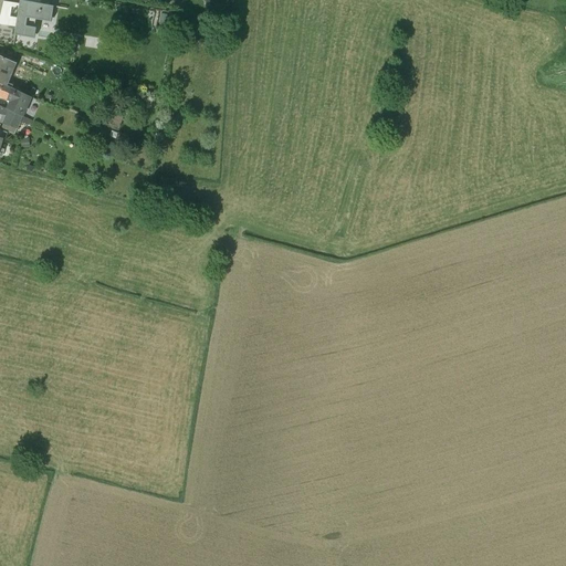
[(58,7),(22,1),(16,35),(37,39),(38,30),(28,28),(30,18),(55,22),(58,7)]
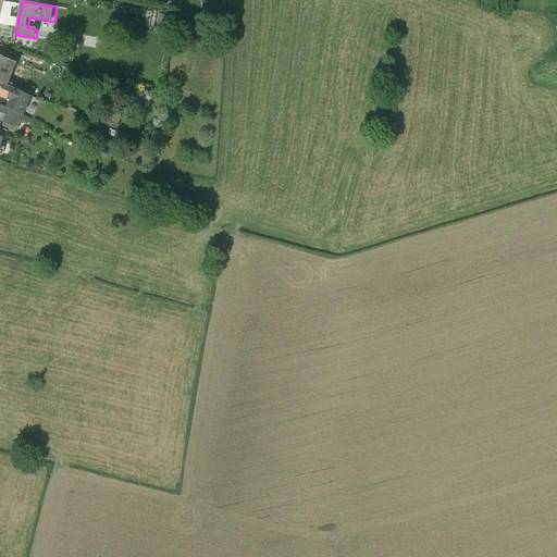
[(15,61),(0,54),(0,81),(7,84),(15,61)]
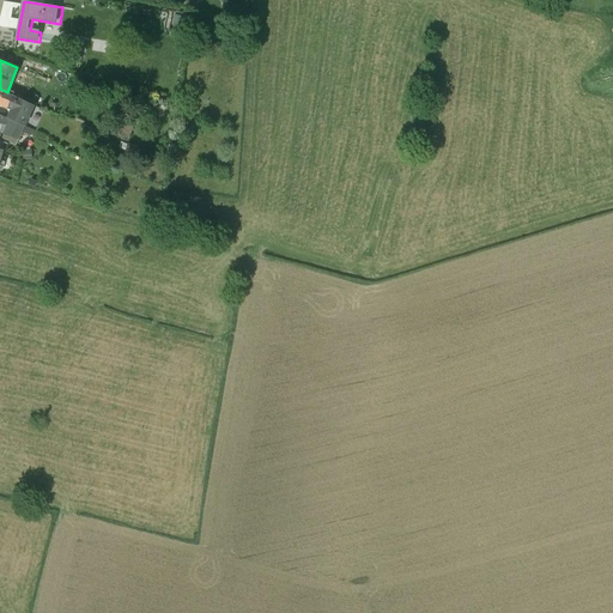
[(34,105),(13,95),(7,92),(0,89),(0,103),(12,109),(8,119),(11,120),(24,126),(34,105)]
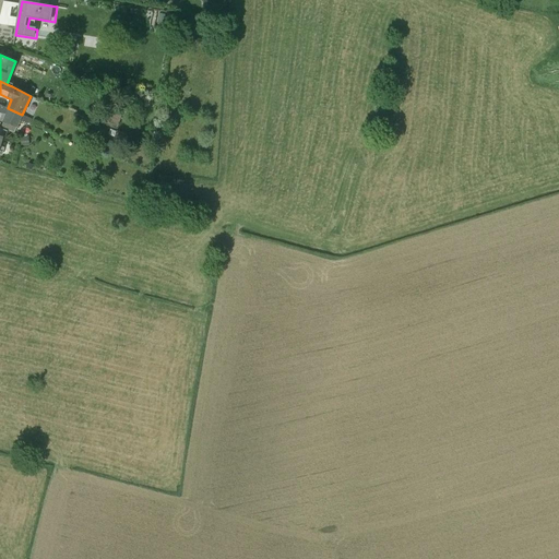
[(36,109),(42,99),(35,96),(30,107),(36,109)]
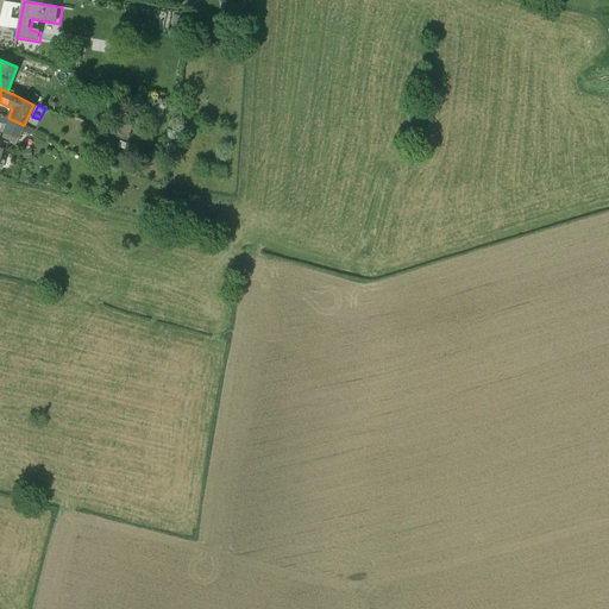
[(24,125),(11,119),(8,118),(0,113),(0,123),(7,125),(5,133),(18,139),(24,125)]
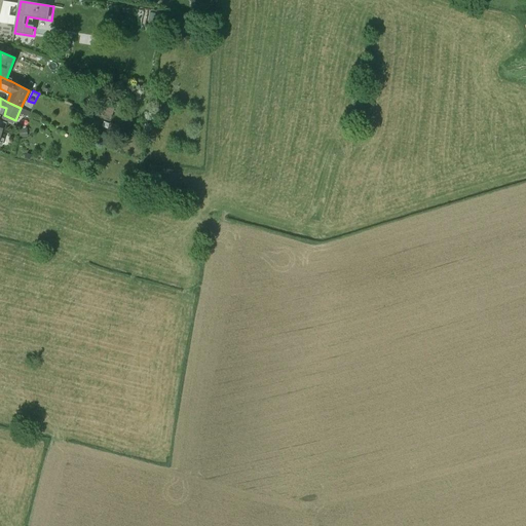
All buildings are outlined.
